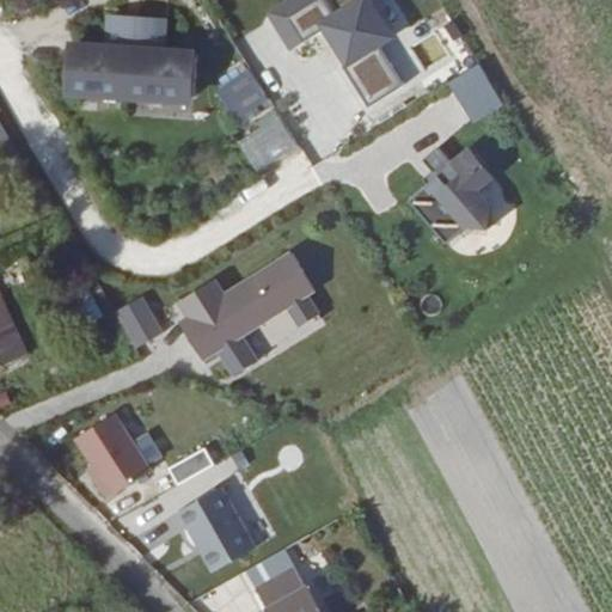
[(282,0),(264,11),(287,50),(317,35),(367,106),(405,80),(384,48),(401,36),(379,0),(282,0)]
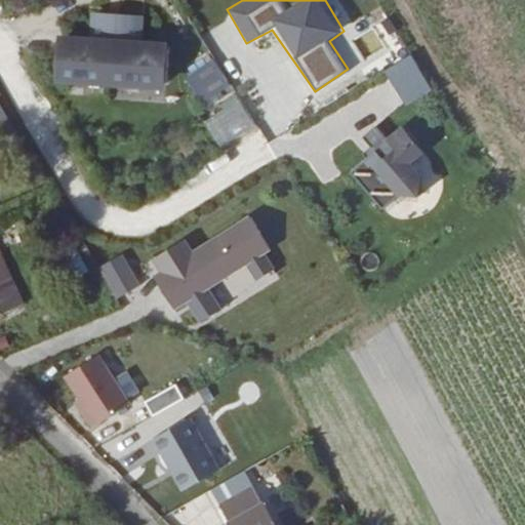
[(89,36),(56,36),(54,80),(165,85),(166,43),(140,41),(142,15),(90,12),(89,36)]
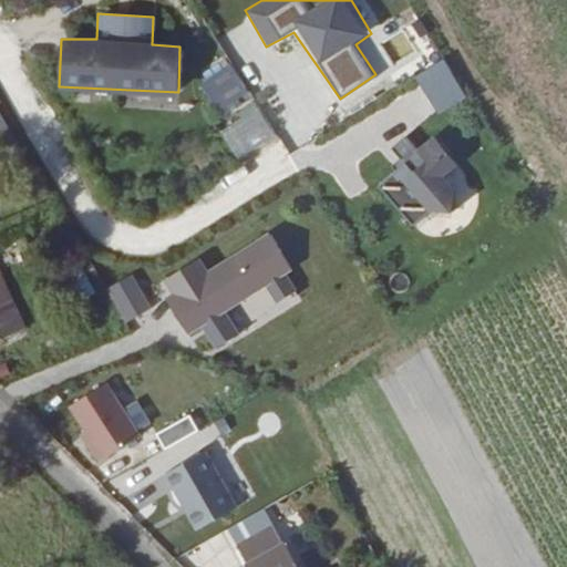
[(442,59),(413,76),(437,114),(466,96),(442,59)]
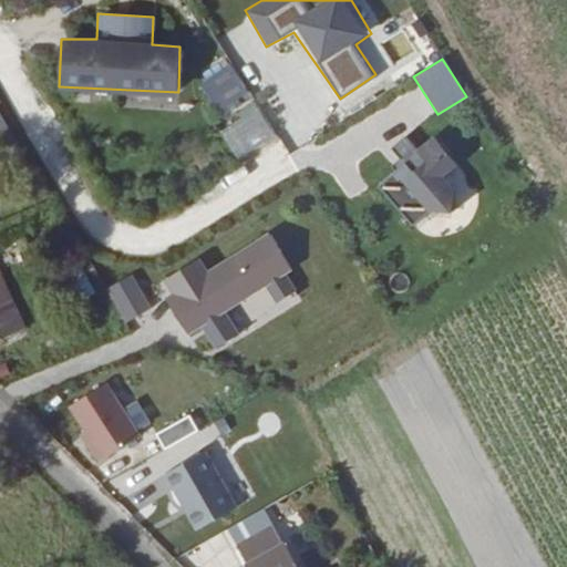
[(224,122),(254,102),(228,64),(198,84),(224,122)]
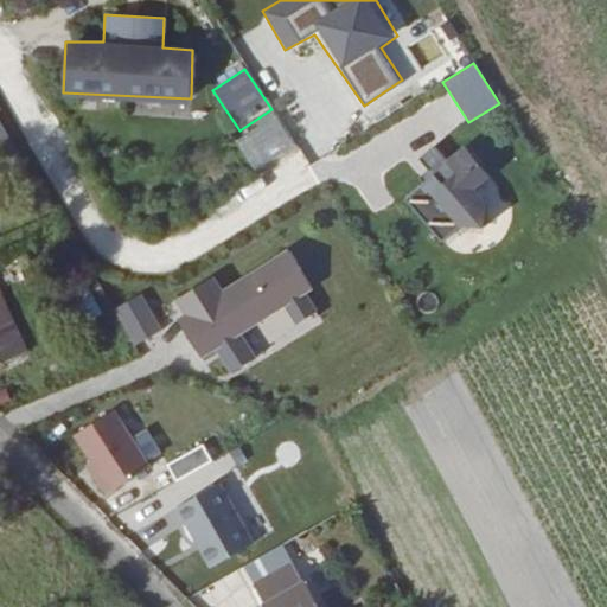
[(274,113),(232,141),(254,172),(295,144),(274,113)]
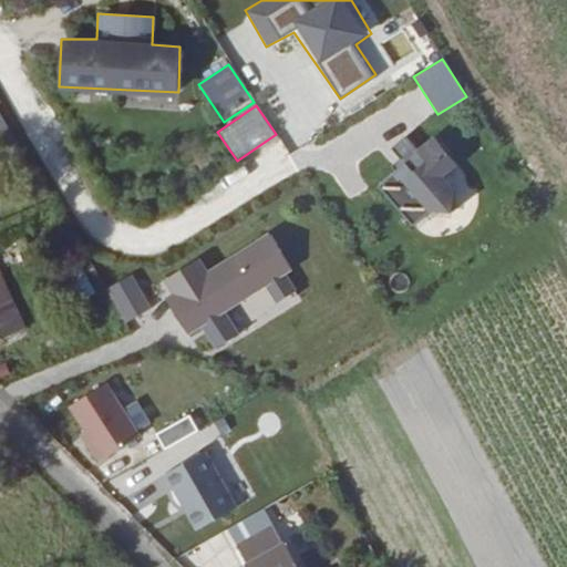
[(0,111),(0,161),(18,152),(0,111)]
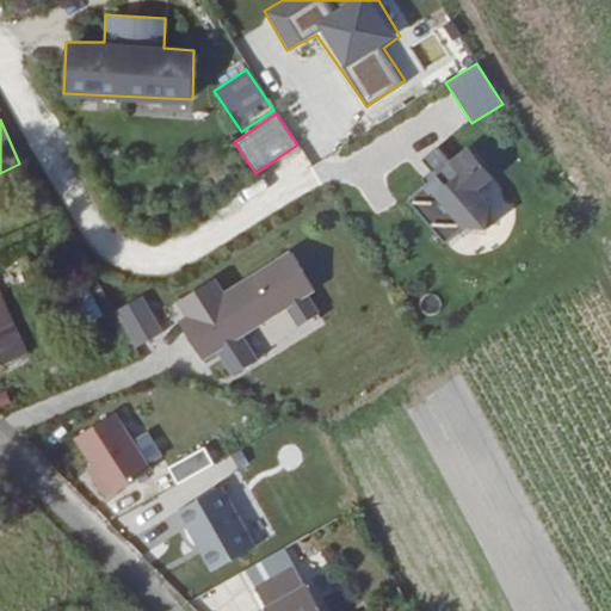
[(427,178),(407,201),(445,242),(464,228),(485,230),(518,202),(466,147),(427,178)]
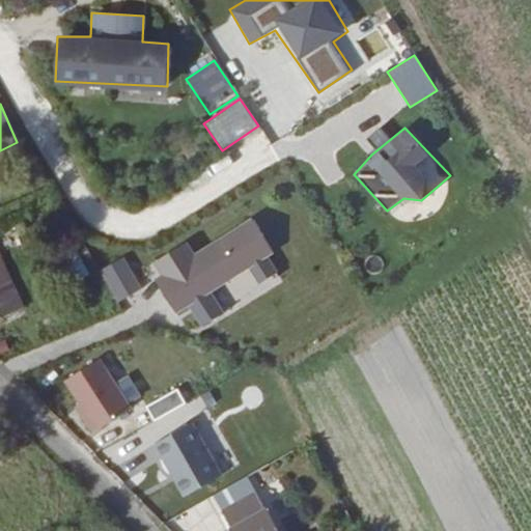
[(156,280),(177,312),(192,304),(202,325),(224,313),(213,292),(249,268),(261,282),(273,272),(268,258),(273,254),(252,219),(195,252),(187,244),(156,262),(162,275),(156,280)]
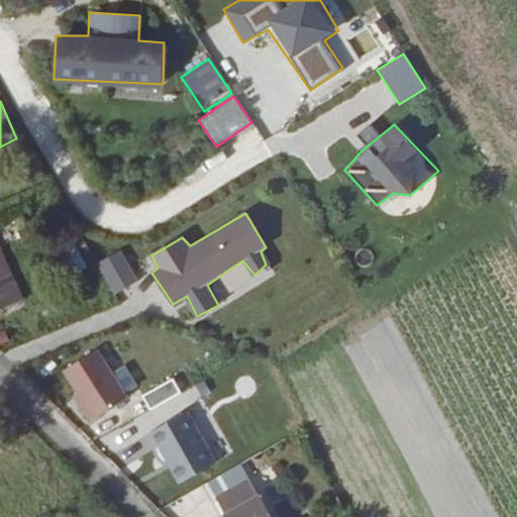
[(20,272),(11,249),(1,253),(0,253),(0,315),(20,307),(9,277),(20,272)]
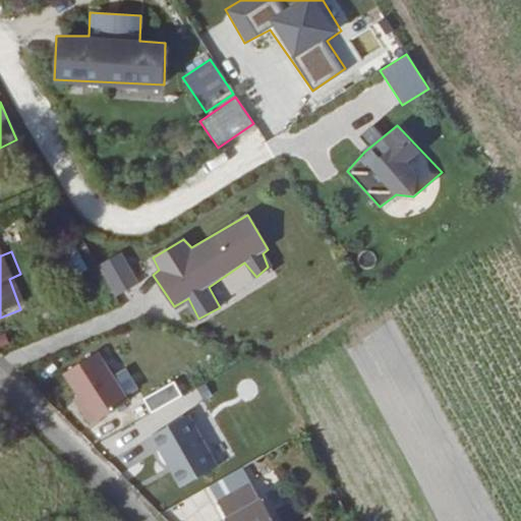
[(97,265),(113,296),(138,282),(121,251),(97,265)]
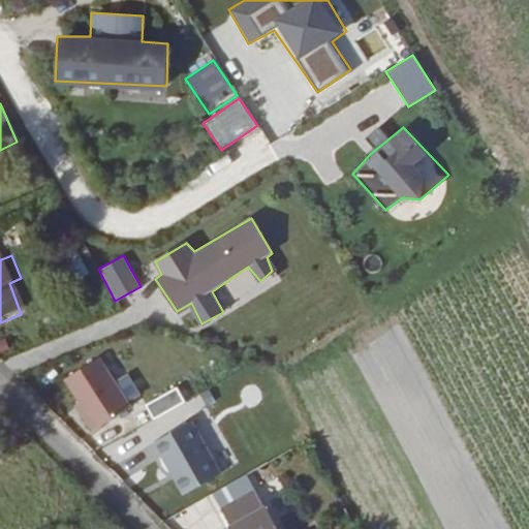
[(100,359),(63,379),(92,434),(130,406),(100,359)]
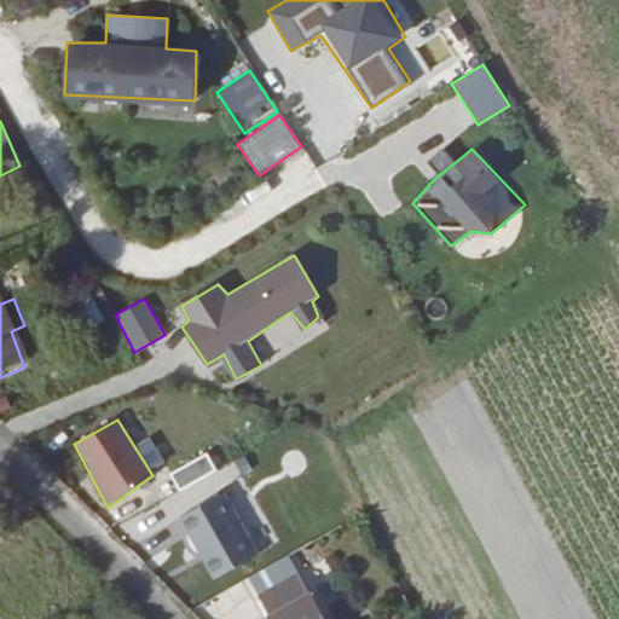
[(206,452),(168,472),(179,491),(217,470),(206,452)]
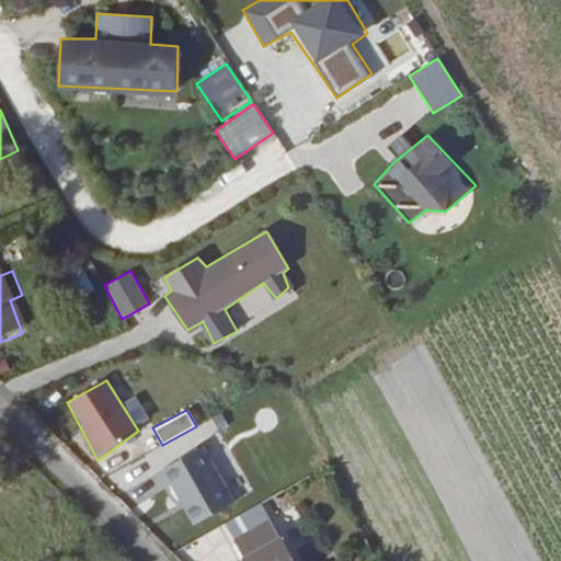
[(199,448),(164,470),(195,525),(232,500),(199,448)]
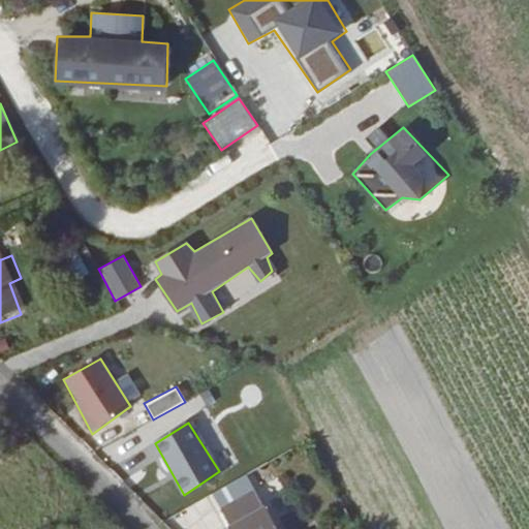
[(285,528),(258,487),(224,505),(236,528),(285,528)]
